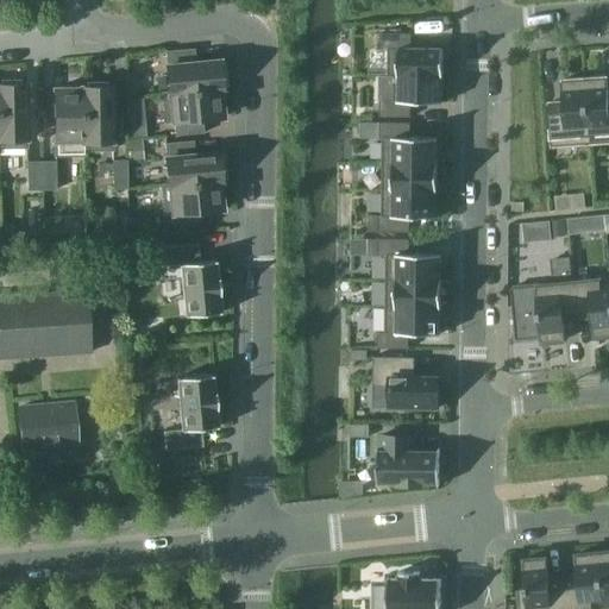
[(443,76),(443,77),(444,77),(444,49),(412,49),(412,33),(381,33),(381,50),(388,50),(388,76),(394,76),(394,75),(443,76)]
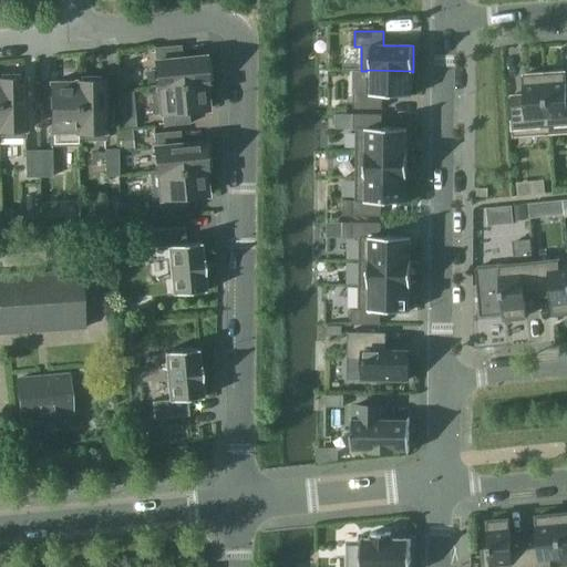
[(205,83),(207,83),(206,73),(212,73),(209,58),(205,59),(204,57),(182,58),(181,45),(154,48),(155,61),(157,85),(157,86),(205,82),(205,83)]
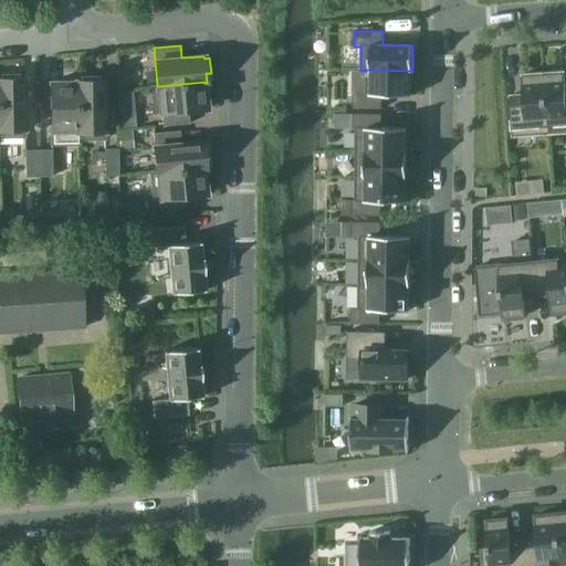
[(410,94),(411,72),(411,71),(366,70),(366,71),(366,94),(353,94),(353,108),(381,108),(381,95),(412,95),(412,94),(410,94)]
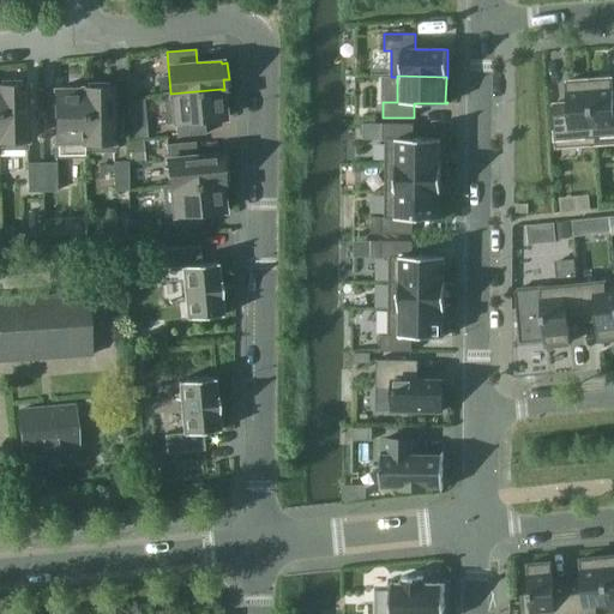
[(612,78),(590,79),(595,145),(613,143),(613,100),(613,101),(612,78)]
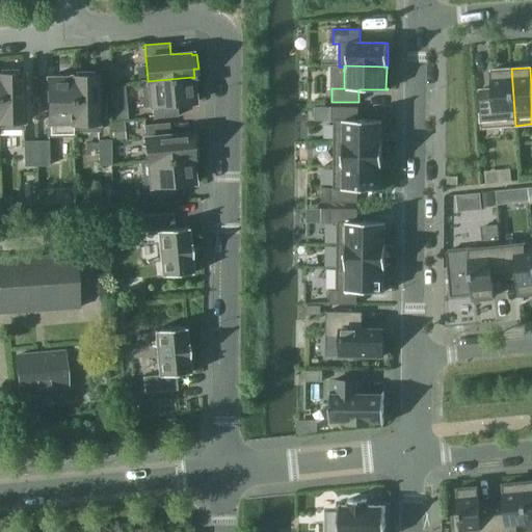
[(0,74),(0,73),(0,128),(23,129),(22,74),(19,74),(18,69),(0,69),(0,74)]
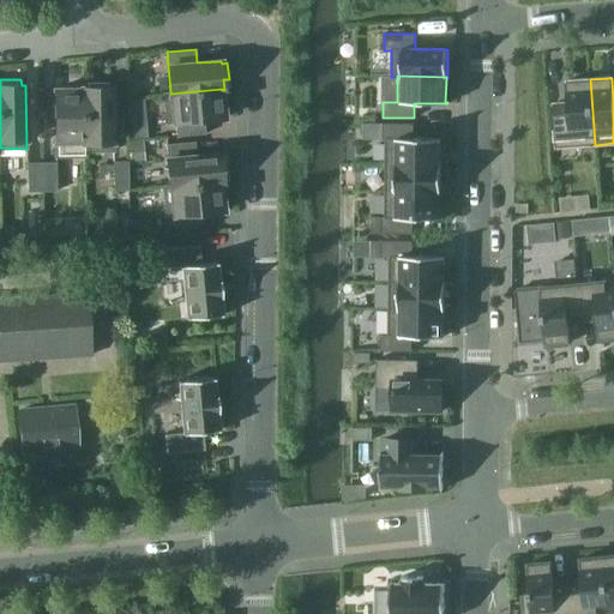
[(595,145),(590,79),(567,80),(569,103),(553,104),(557,148),(595,145)]
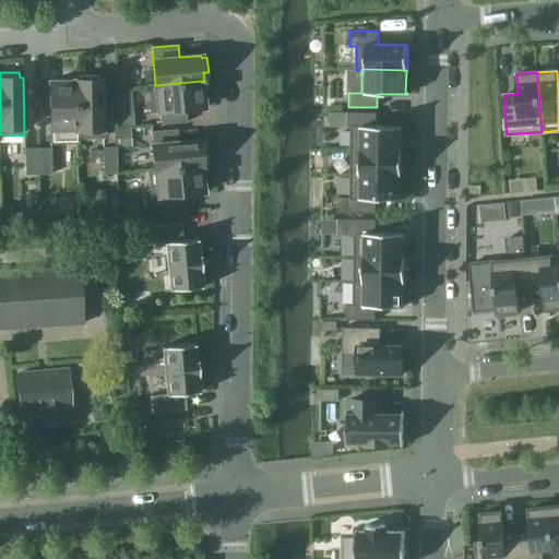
[(78,138),(79,138),(103,138),(103,79),(98,79),(98,73),(80,74),(80,80),(75,80),(75,81),(76,81),(78,138)]
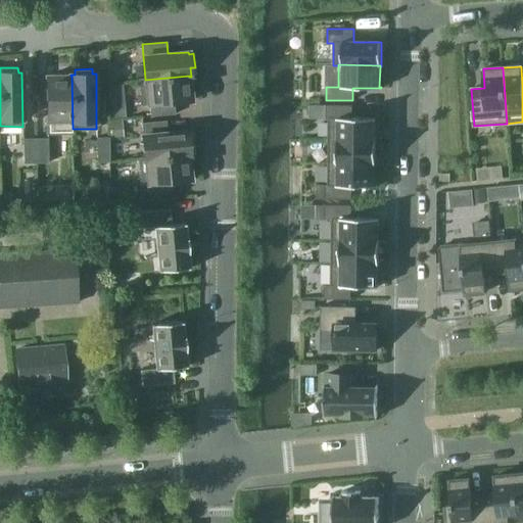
[(74,129),(73,129),(72,76),(70,76),(47,76),(48,134),(74,133),(74,129)]
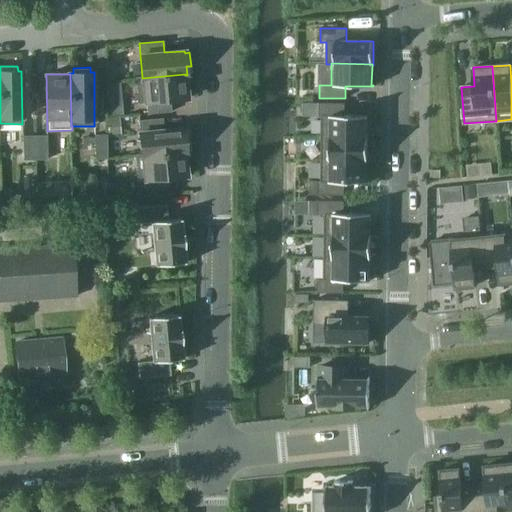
[(142,78),(142,77),(137,78),(140,102),(146,102),(147,114),(171,112),(170,100),(187,98),(185,75),(185,74),(142,78)]
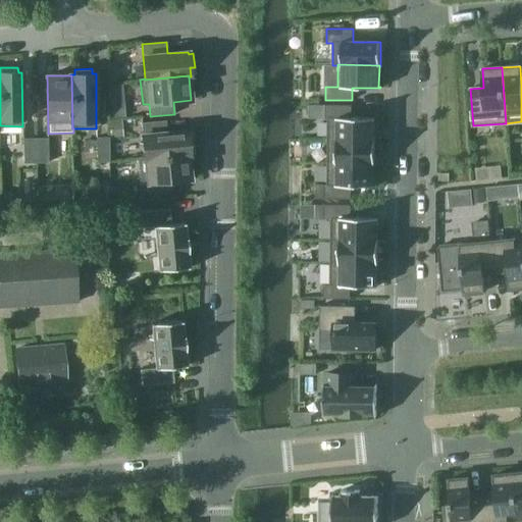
[(124,105),(111,106),(112,118),(125,116),(124,105)]
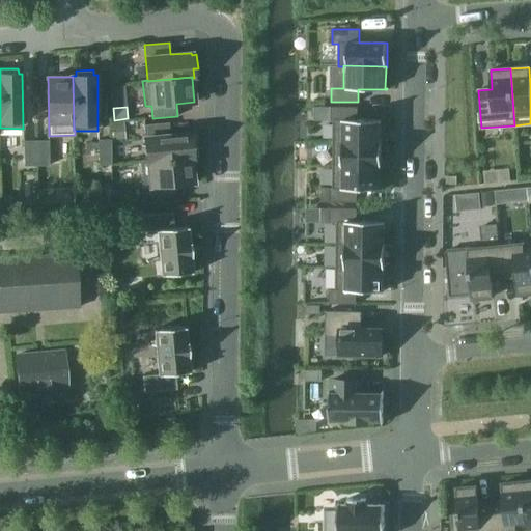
[(381,143),(381,142),(381,121),(382,121),(382,120),(358,120),(358,107),(331,107),(331,120),(333,120),(333,143),(381,143)]
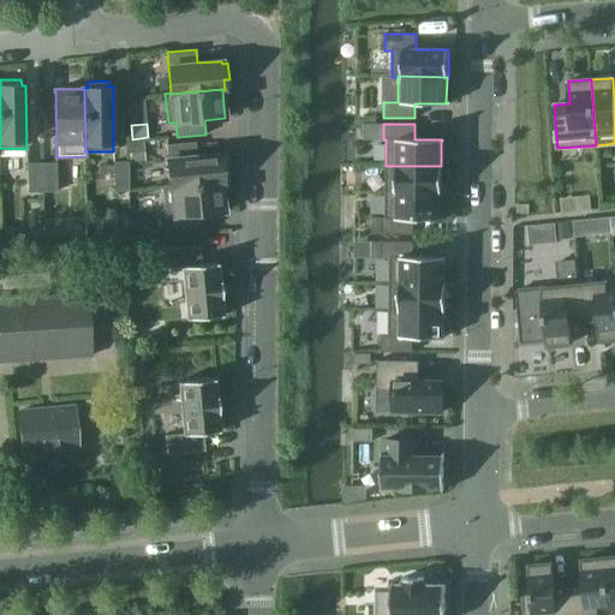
[(143,139),(130,141),(131,161),(144,160),(143,139)]
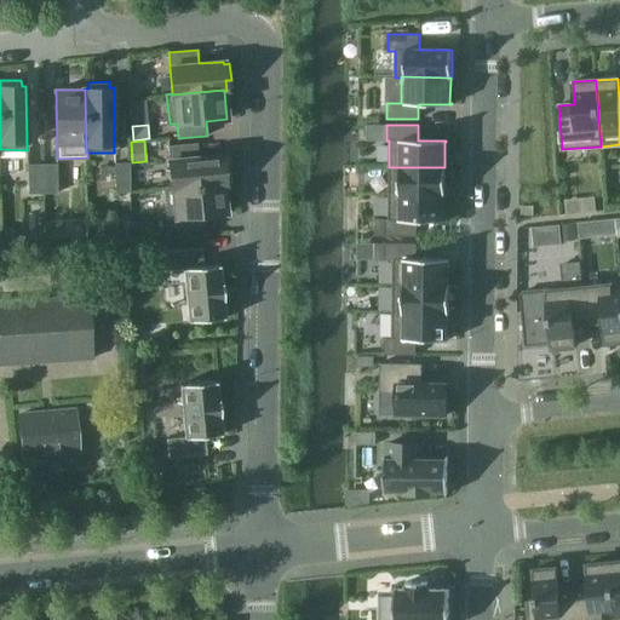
[(224,184),(224,185),(225,185),(224,174),(230,173),(229,158),(223,158),(223,155),(199,158),(196,143),(168,145),(170,160),(168,160),(171,188),(171,189),(224,184)]
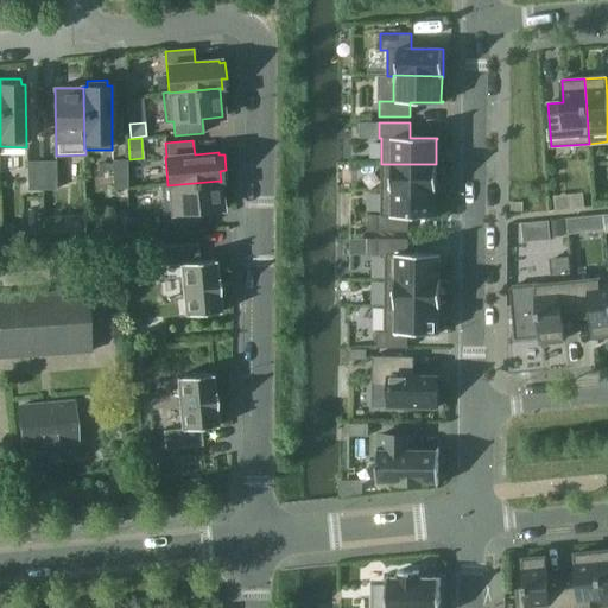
[(127,188),(127,159),(113,160),(113,189),(127,188)]
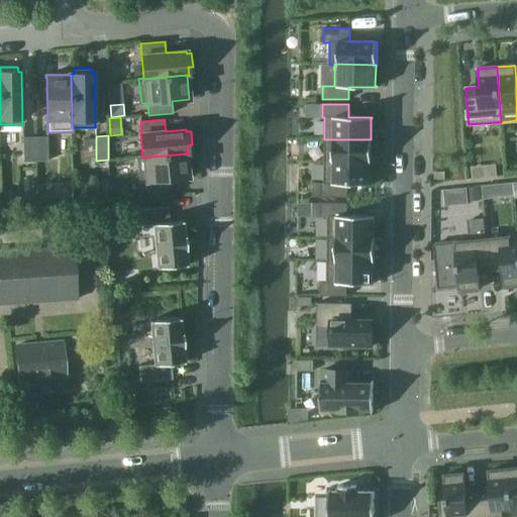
[(35,162),(47,161),(47,136),(35,137),(35,162)]
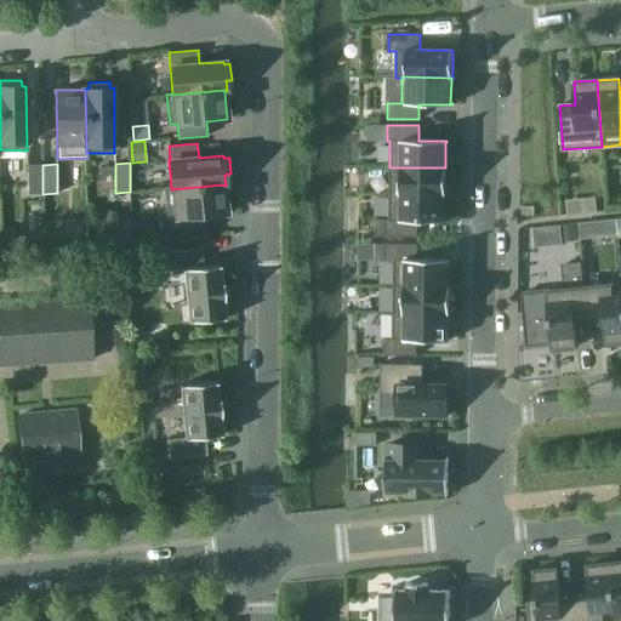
[(43,165),(28,165),(28,194),(43,194),(43,165)]
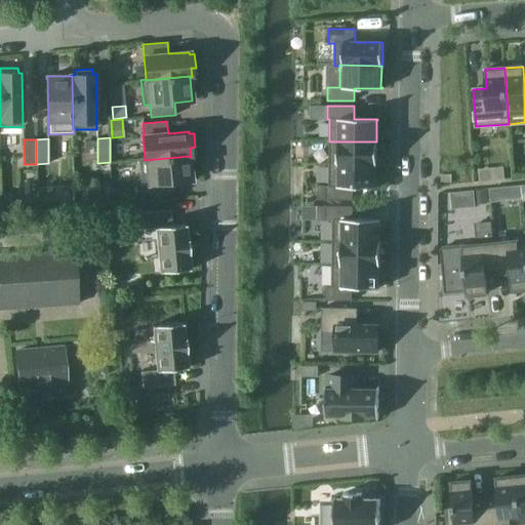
[(329,142),(329,164),(376,164),(376,165),(377,165),(377,140),(376,140),(376,142),(329,142)]
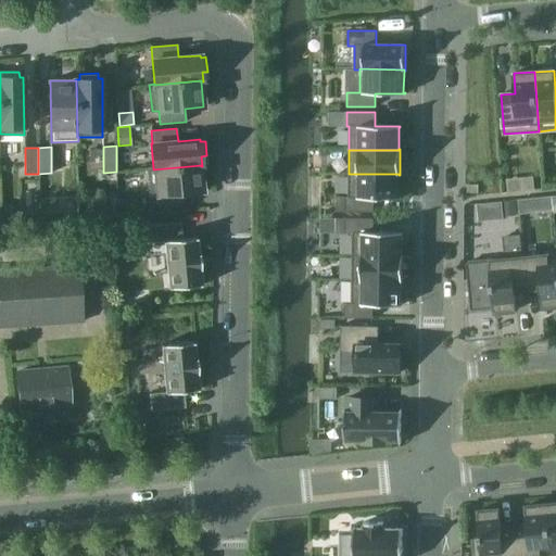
[(151,196),(158,194),(160,207),(185,205),(184,192),(203,190),(201,166),(201,165),(153,169),(153,168),(149,168),(151,196)]
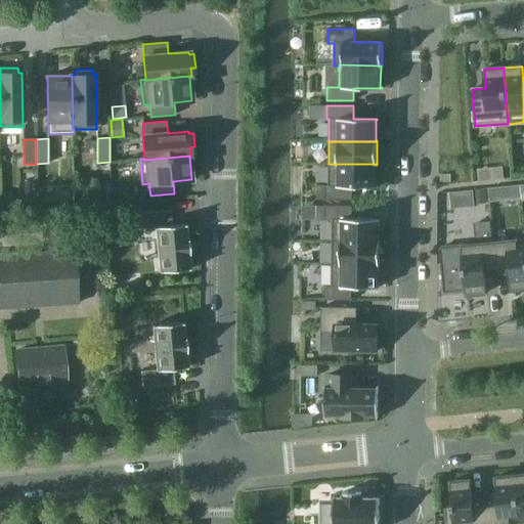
[(329,185),(326,185),(326,200),(352,200),(353,186),(377,187),(377,185),(375,185),(376,165),(376,164),(329,164),(329,185)]
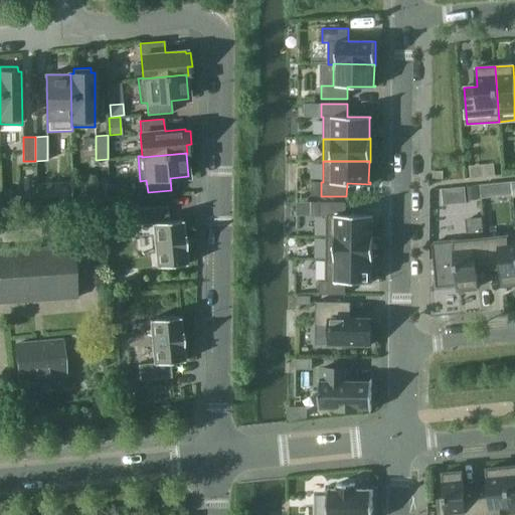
[(484,165),(485,177),(495,176),(494,164),(484,165)]
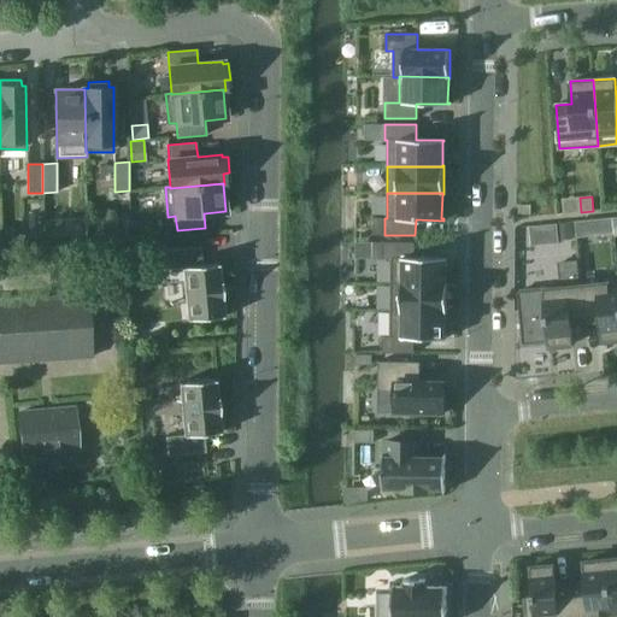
[(117,228),(117,238),(129,238),(129,218),(117,218),(117,228)]
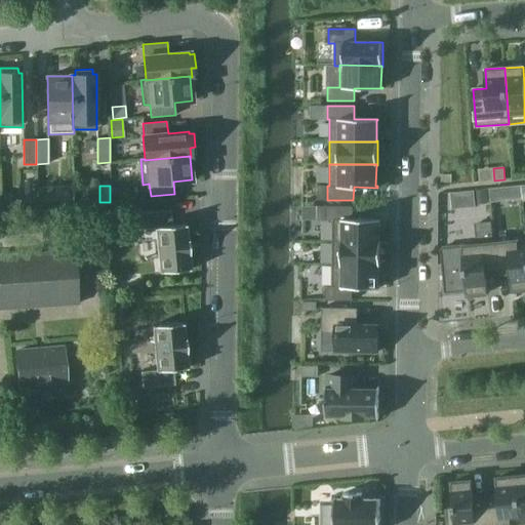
[(318,186),(318,199),(327,200),(327,186),(318,186)]
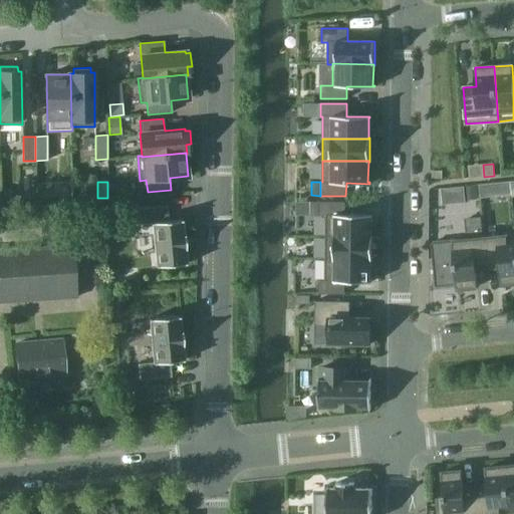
[(481,198),(491,197),(490,183),(479,185),(481,198)]
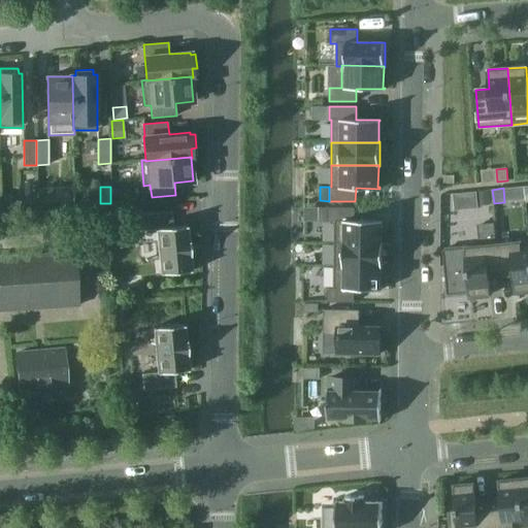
[(479,204),(491,203),(490,191),(477,192),(479,204)]
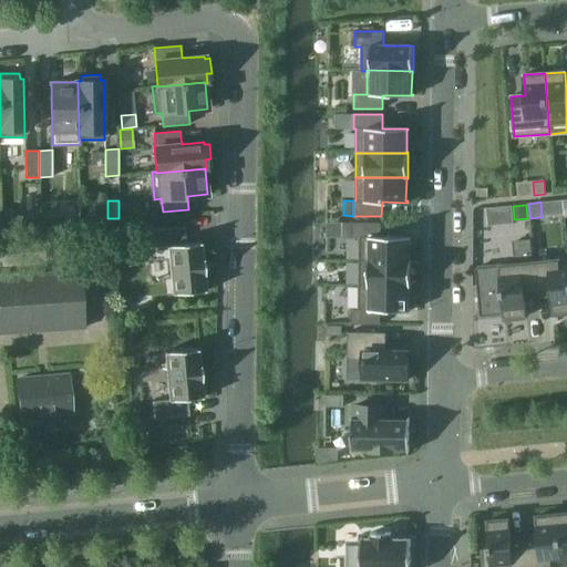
[(343,223),(343,237),(352,237),(353,223),(343,223)]
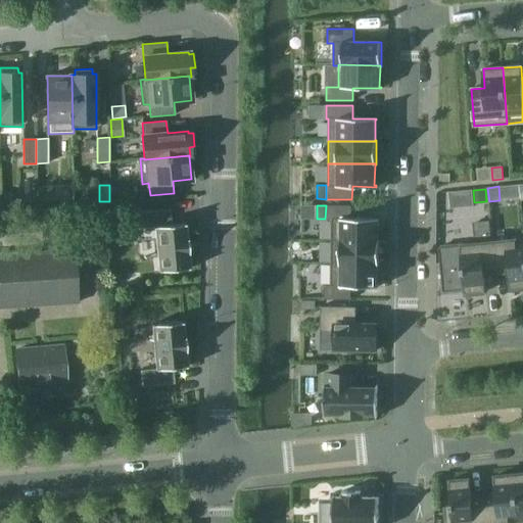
[(351,219),(351,205),(326,205),(325,219),(332,219),(331,241),(378,241),(378,240),(378,220),(379,220),(379,219),(351,219)]
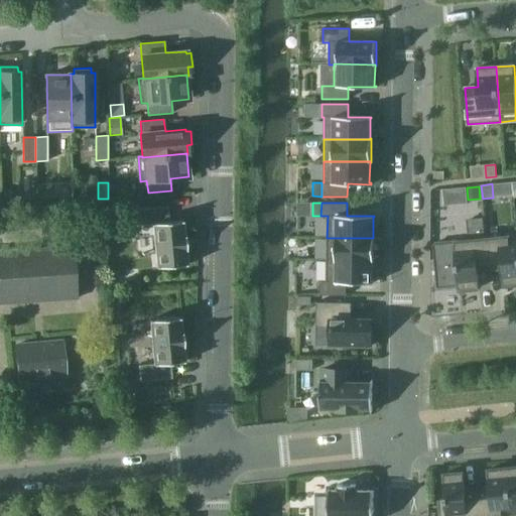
[(137,225),(152,224),(156,267),(187,265),(185,250),(186,250),(185,235),(184,235),(183,220),(168,222),(167,207),(136,210),(137,225)]
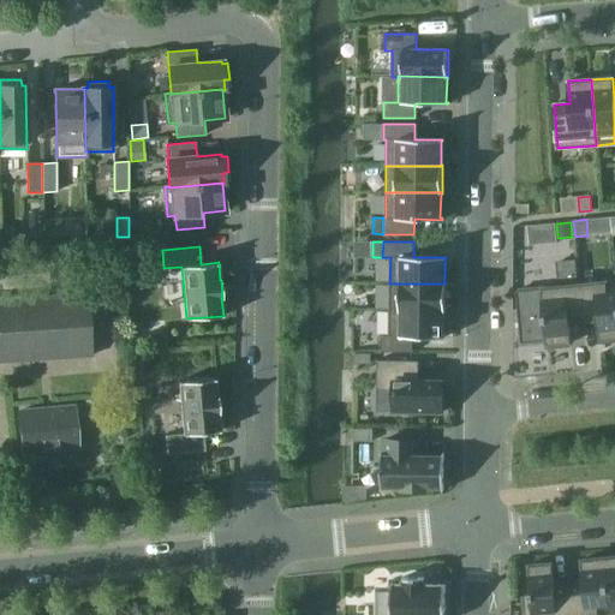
[(614,280),(580,285),(584,320),(598,317),(601,340),(614,338),(614,280)]
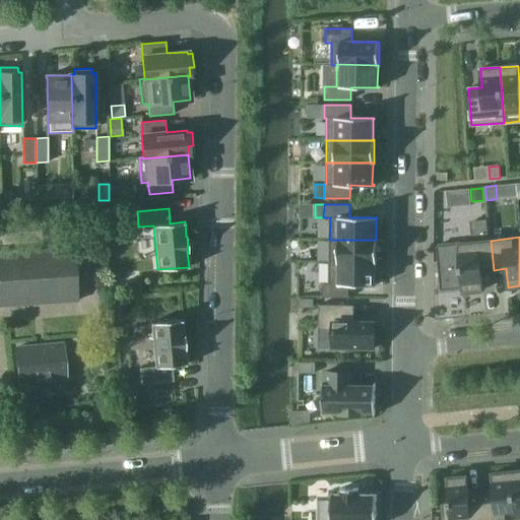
[(376,262),(376,263),(377,263),(377,239),(376,239),(376,240),(329,240),(329,262),(376,262)]
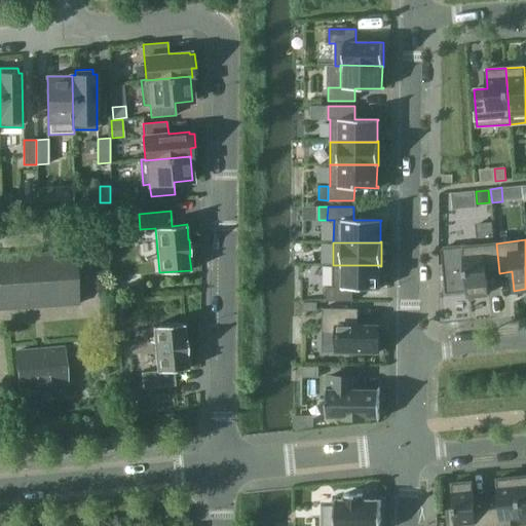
[(499,273),(496,243),(456,248),(458,269),(464,268),(465,274),(466,274),(468,296),(488,294),(487,274),(499,273)]
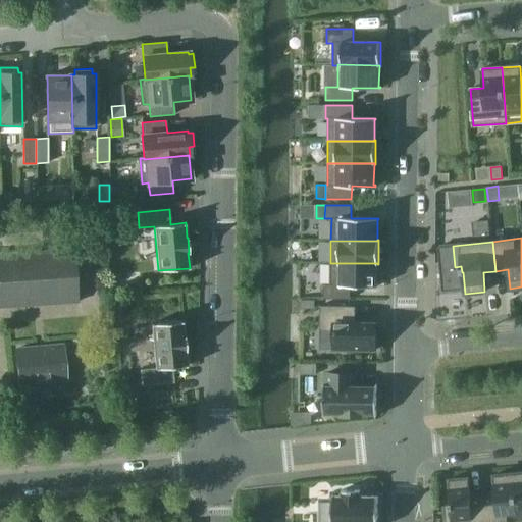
[(0,306),(79,302),(74,250),(0,253),(0,306)]
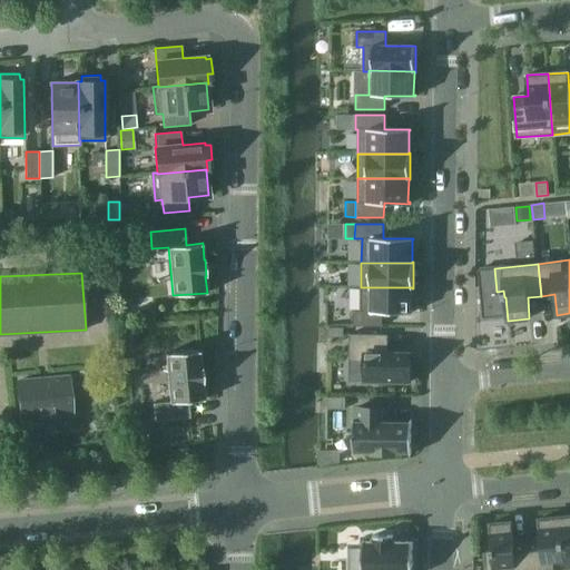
[(412,311),(412,288),(412,287),(361,287),(361,311),(354,311),(354,326),(383,326),(383,312),(413,313),(413,311),(412,311)]
